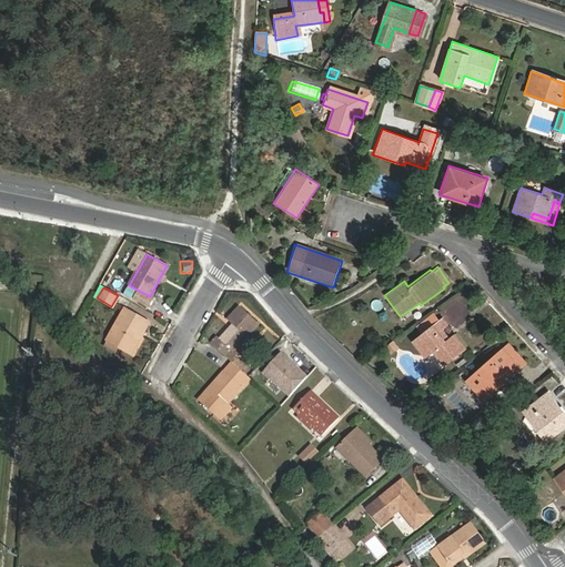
[(215,337),(209,344),(231,364),(239,372),(245,363),(233,351),(256,324),(238,307),(228,321),(232,325),(219,340),(215,337)]
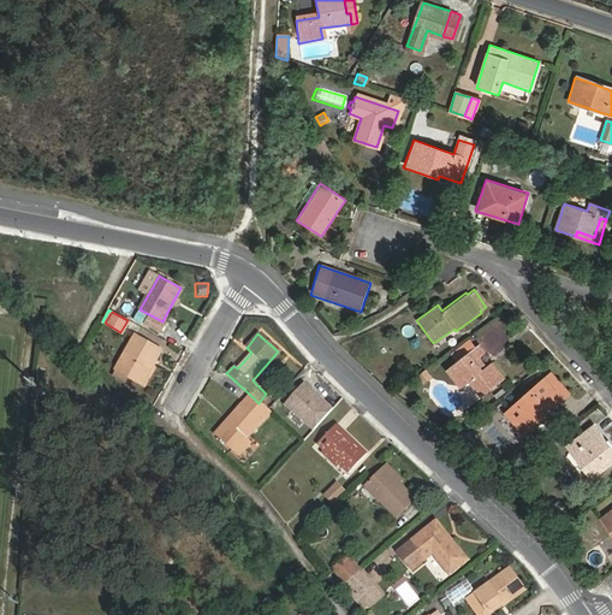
[(116,368),(129,377),(142,384),(162,350),(135,335),(116,368)]
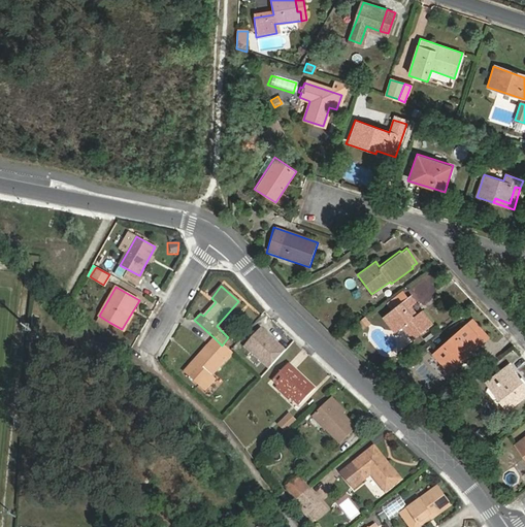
[(411,306),(417,302),(412,295),(382,316),(393,333),(401,327),(411,340),(431,325),(422,310),(417,314),(411,306)]
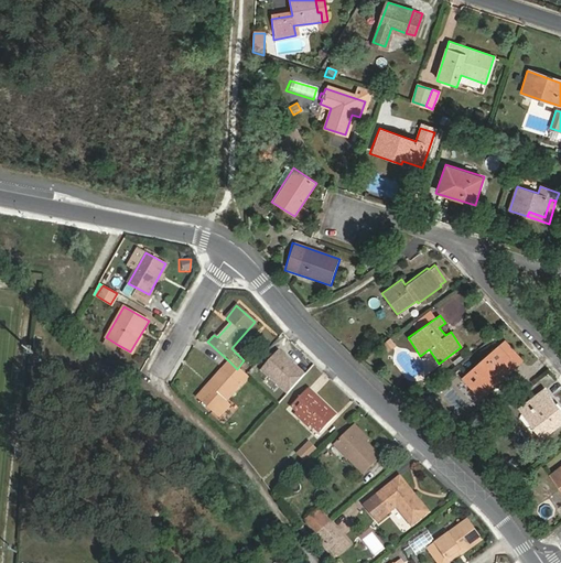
[(116,352),(118,345),(106,337),(103,344),(116,352)]
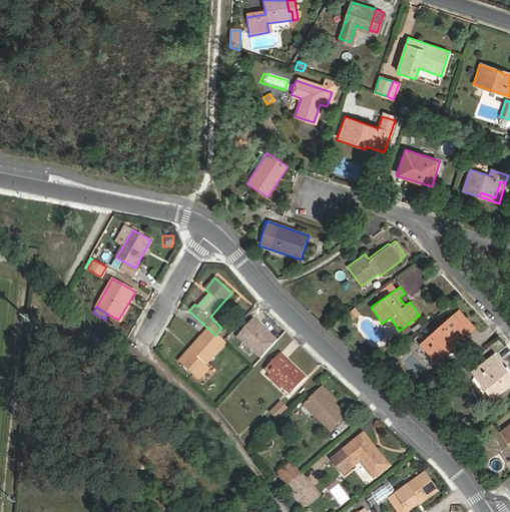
[(469,334),(453,315),(419,343),(435,363),(469,334)]
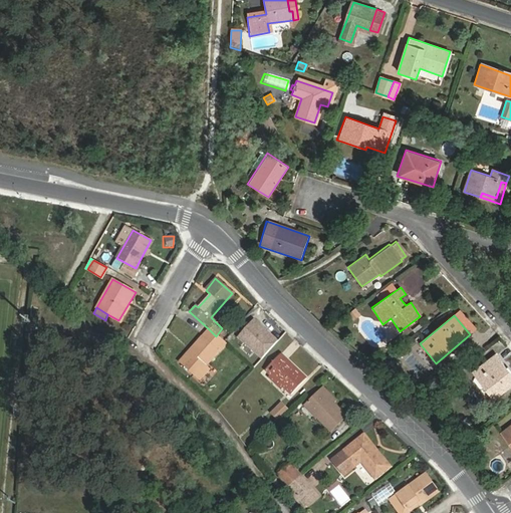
[(233,336),(258,356),(273,338),(247,318),(233,336)]
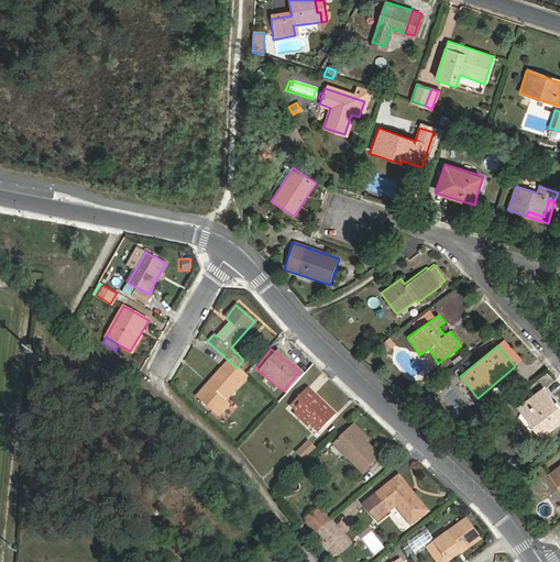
[(237,368),(229,361),(197,397),(218,417),(230,404),(227,400),(246,377),(237,368)]
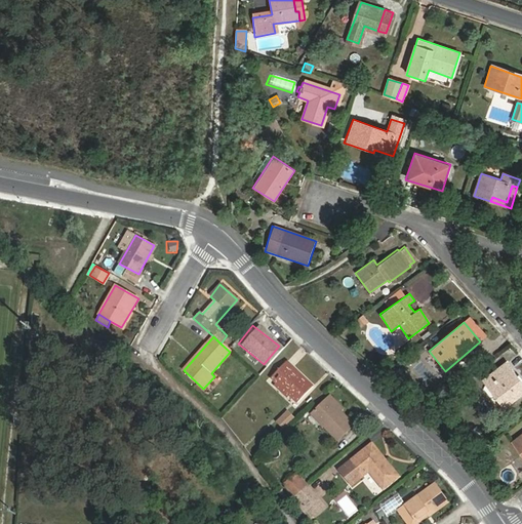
[(283,358),(280,361),(286,366),(288,364),(283,358)]
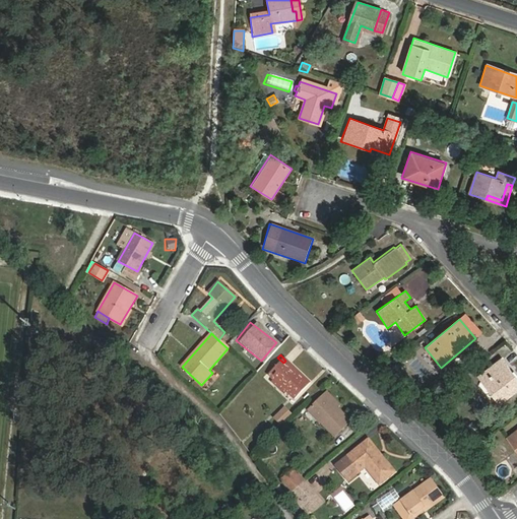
[(269,375),(282,389),(291,396),(306,380),(285,361),(283,363),(277,358),(265,371),(269,375)]
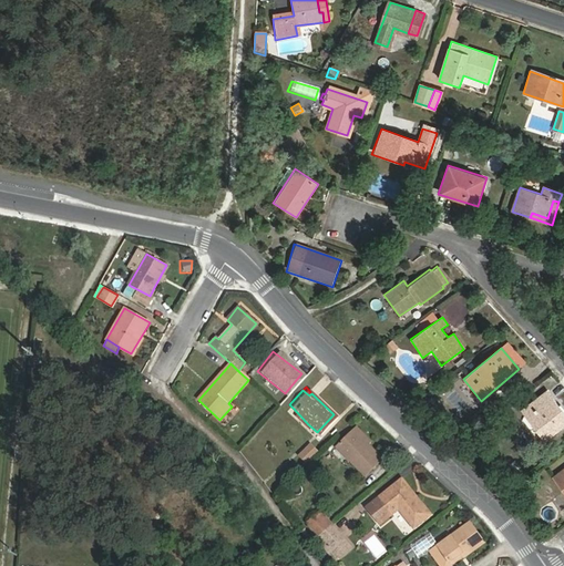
[(563,426),(563,413),(545,391),(520,410),(544,442),(563,426)]
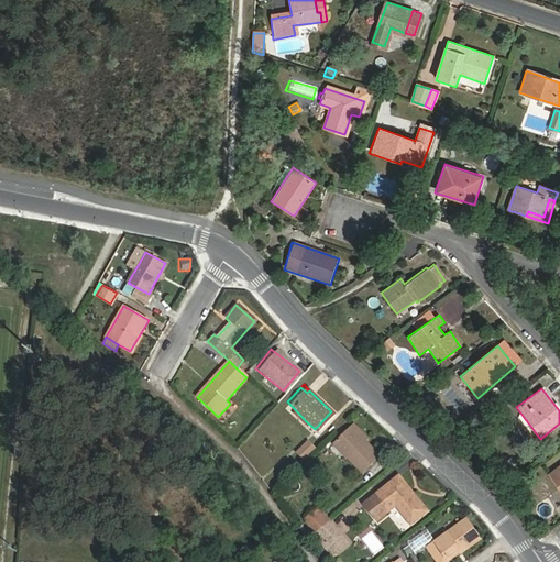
[(304,425),(306,421),(292,406),(288,409),(304,425)]
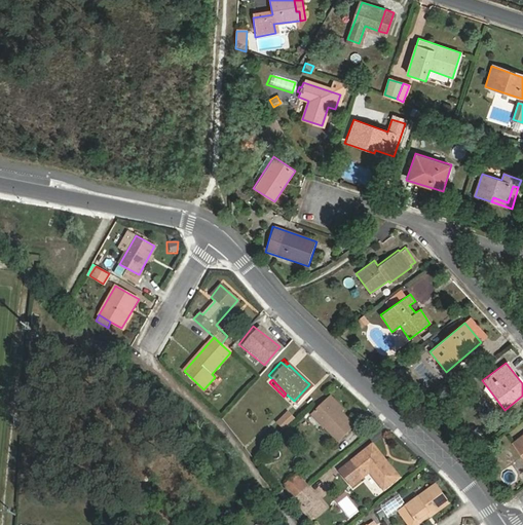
[(347,424),(336,412),(329,404),(331,401),(325,395),(306,414),(331,440),(347,424)]
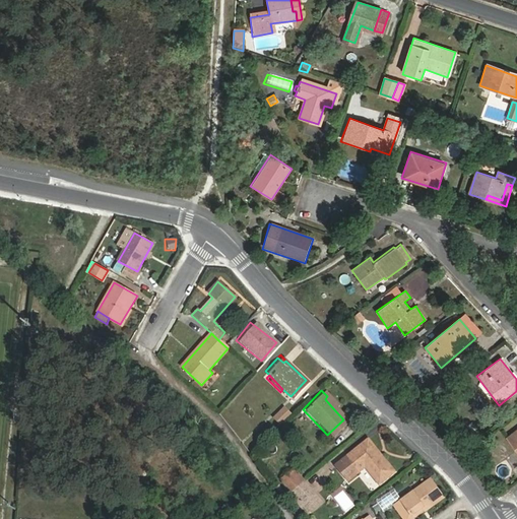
[(325,399),(332,407),(334,404),(327,396),(325,399)]
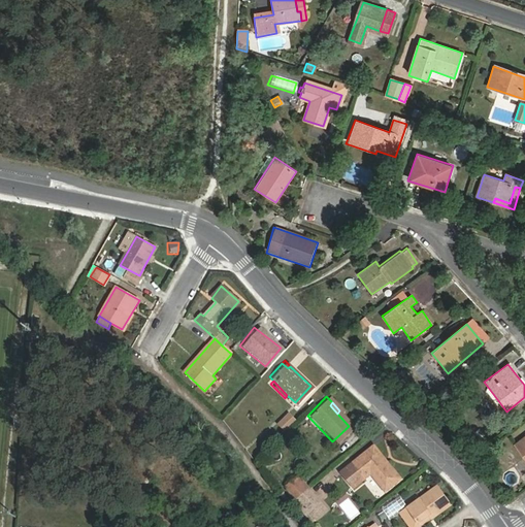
[(274,425),(284,434),(296,422),(287,413),(274,425)]
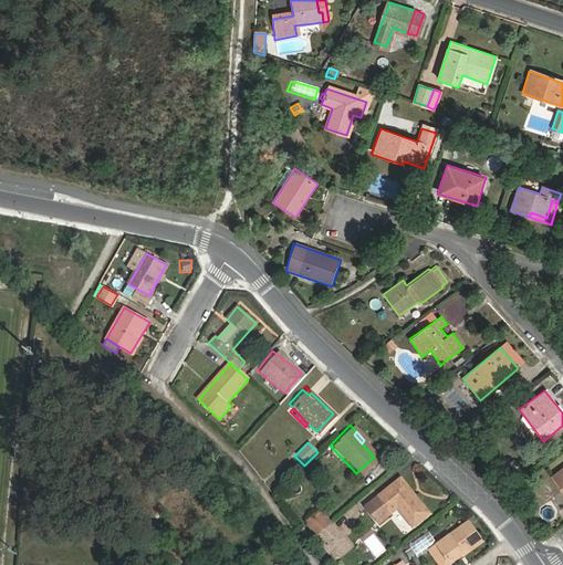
[(562,467),(562,468),(544,481),(562,504),(562,503),(562,467)]
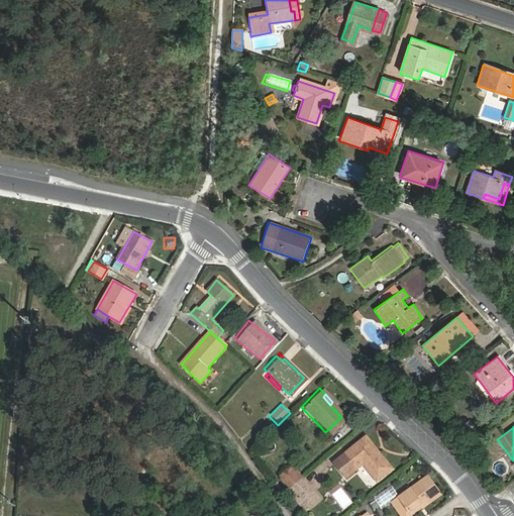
[(368,451),(372,448),(363,436),(340,454),(353,470),(360,466),(374,481),(389,469),(376,453),(373,457),(368,451)]
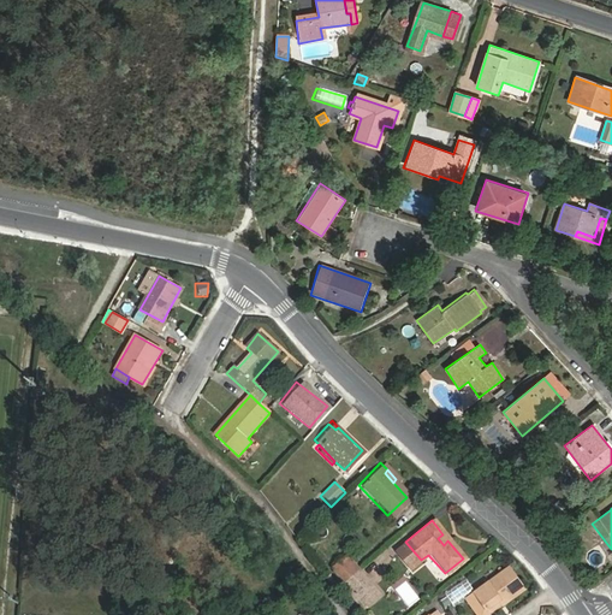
[(447,540),(443,534),(438,538),(444,545),(447,540)]
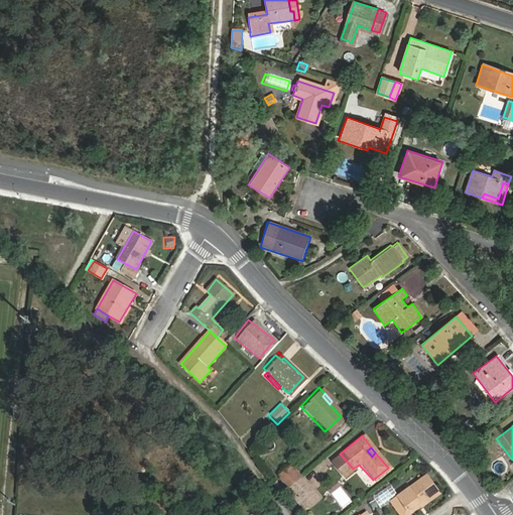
[(334,460),(331,462),(344,477),(347,475),(334,460)]
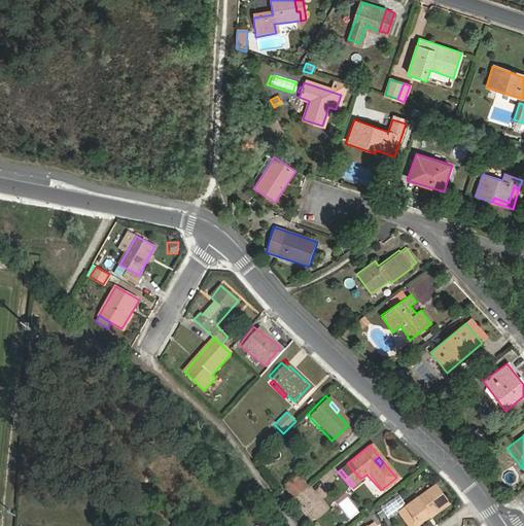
[(282,486),(293,499),(293,498),(306,488),(294,475),(282,486)]
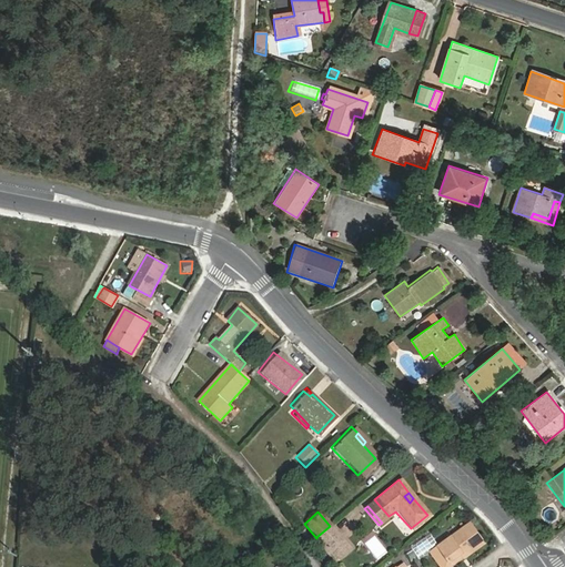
[(457,554),(460,558),(478,545),(465,525),(434,547),(445,563),(457,554)]
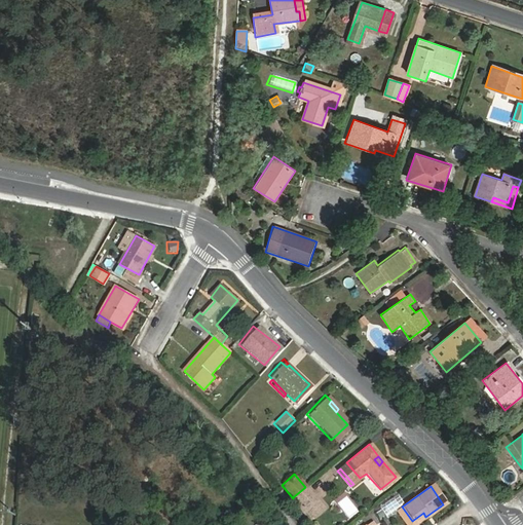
[(305,487),(293,497),(299,504),(310,493),(305,487)]
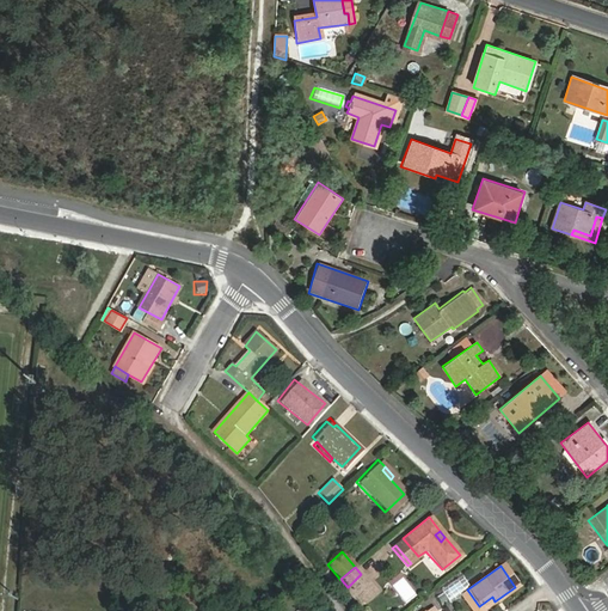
[(361,574),(348,587),(354,593),(367,581),(361,574)]
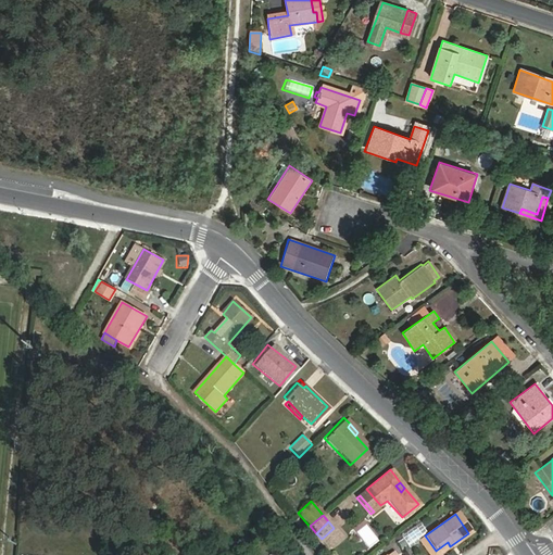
[(322,539),(327,546),(340,535),(334,528),(322,539)]
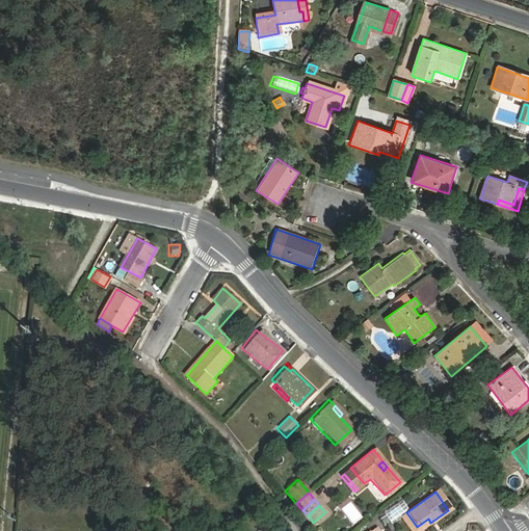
[(406,512),(399,516),(408,530),(419,530),(430,523),(428,519),(417,527),(406,512)]
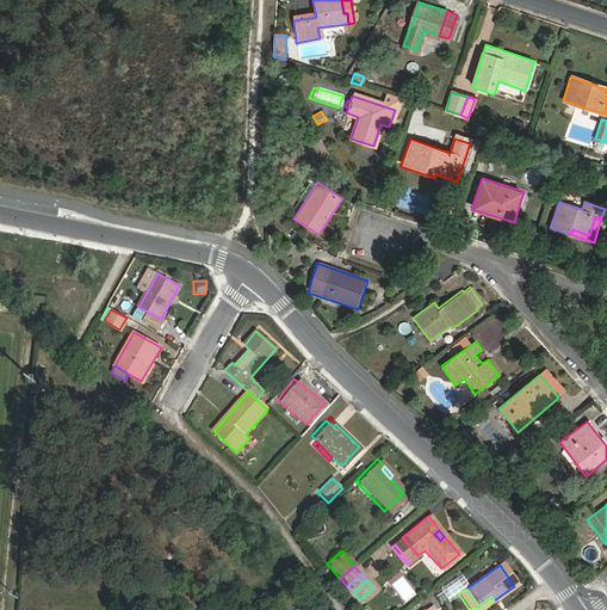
[(365,603),(370,609),(372,609),(381,602),(375,595),(365,603)]
